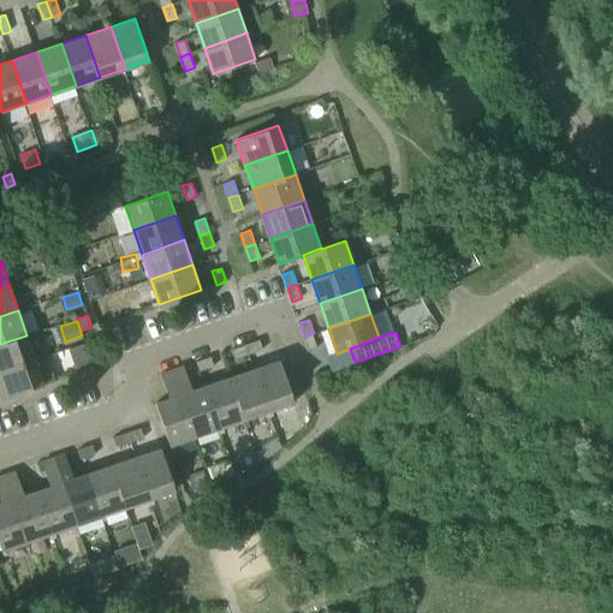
[(319,347),(314,333),(304,337),(309,350),(319,347)]
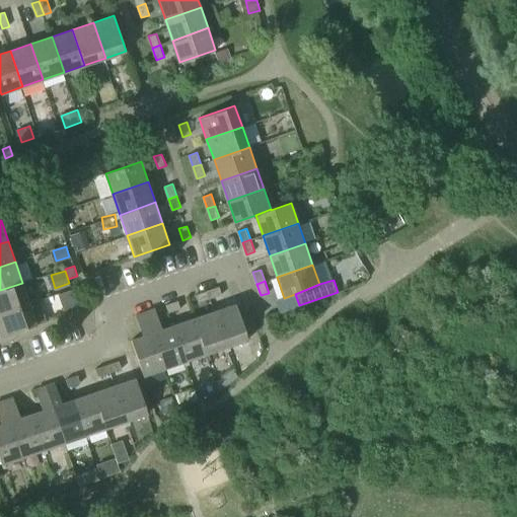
[(22,283),(0,290),(0,313),(29,303),(22,283)]
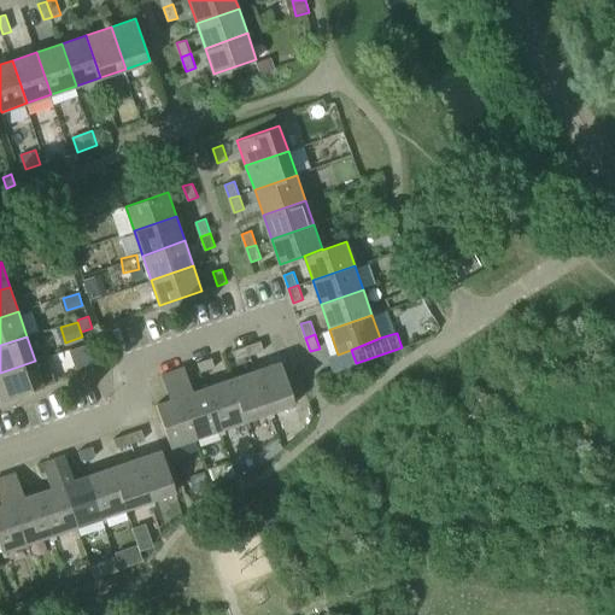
[(262,340),(247,345),(251,355),(264,350),(262,340)]
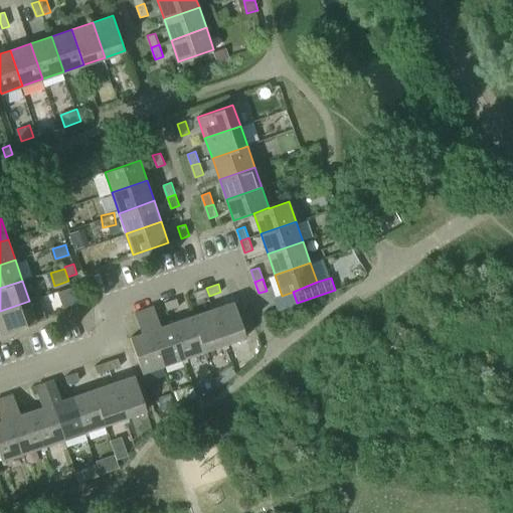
[(60,303),(74,298),(70,288),(56,292),(60,303)]
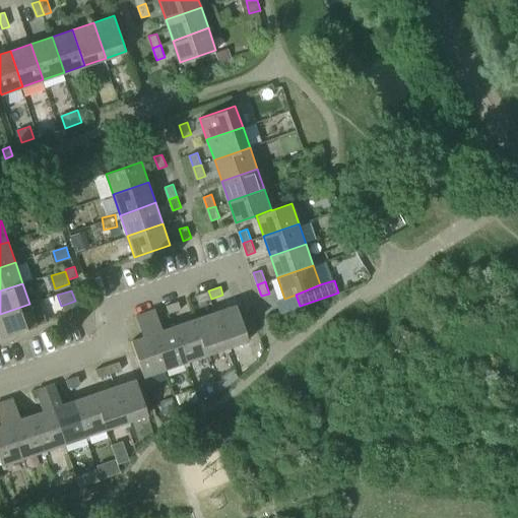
[(211,299),(208,290),(196,295),(199,303),(211,299)]
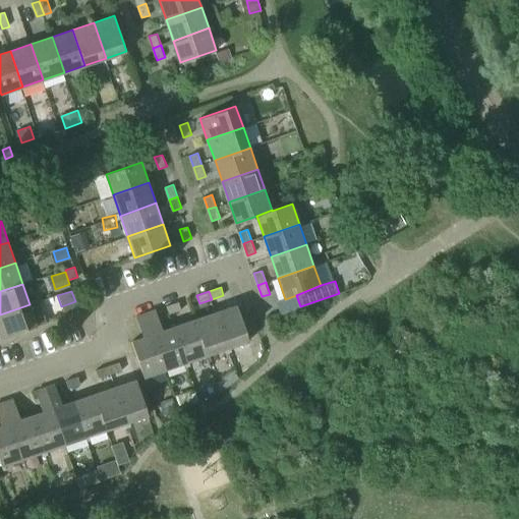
[(179,301),(167,305),(170,313),(182,309),(179,301)]
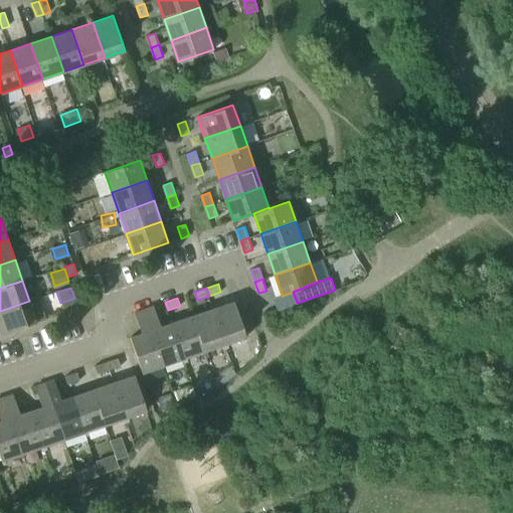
[(37,322),(29,301),(0,311),(0,329),(2,334),(37,322)]
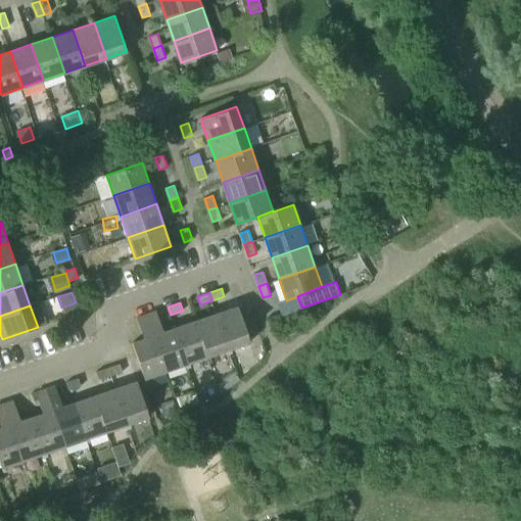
[(238,305),(218,314),(230,348),(251,341),(238,305)]
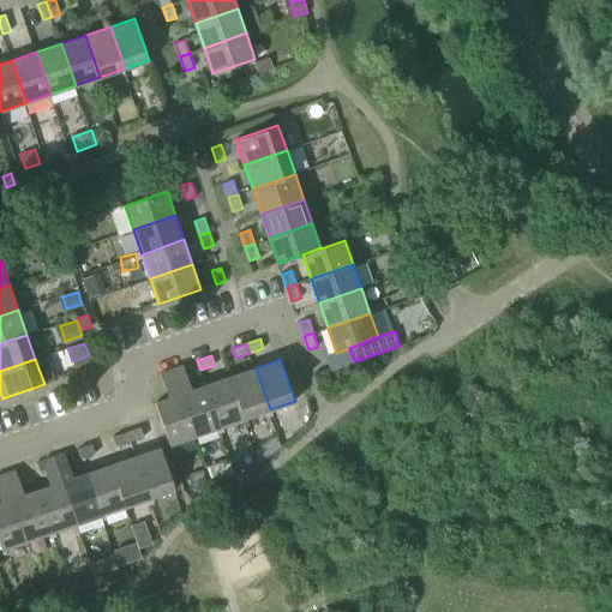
[(221,426),(207,385),(192,390),(185,365),(173,369),(196,435),(221,426)]
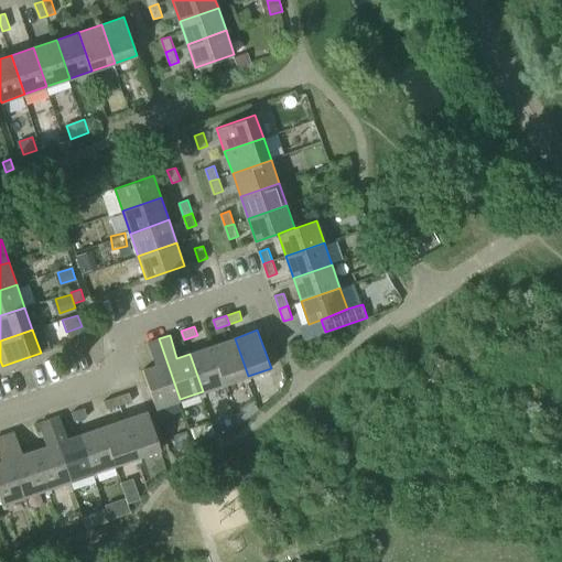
[(180,399),(159,338),(148,343),(157,365),(143,369),(157,408),(180,399)]
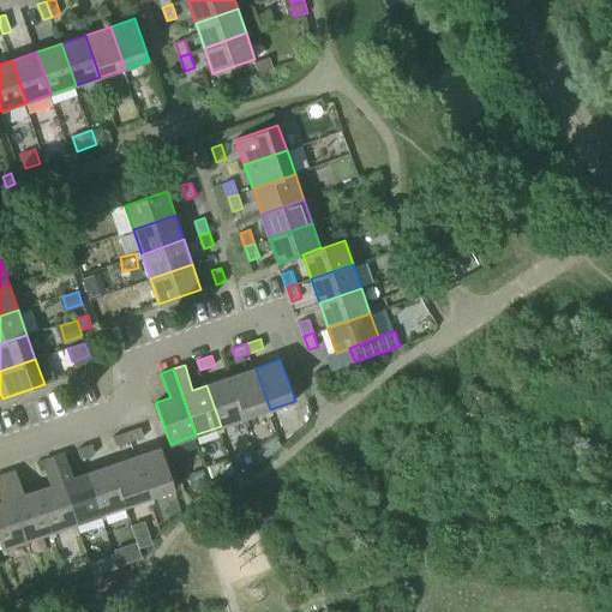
[(256,369),(231,377),(245,418),(270,409),(256,369)]
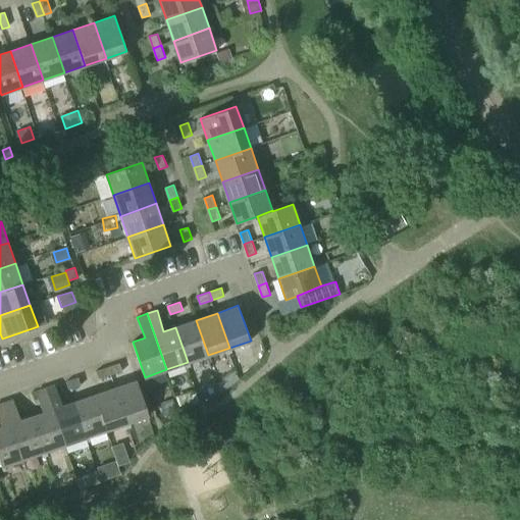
[(196,320),(175,327),(188,362),(208,355),(196,320)]
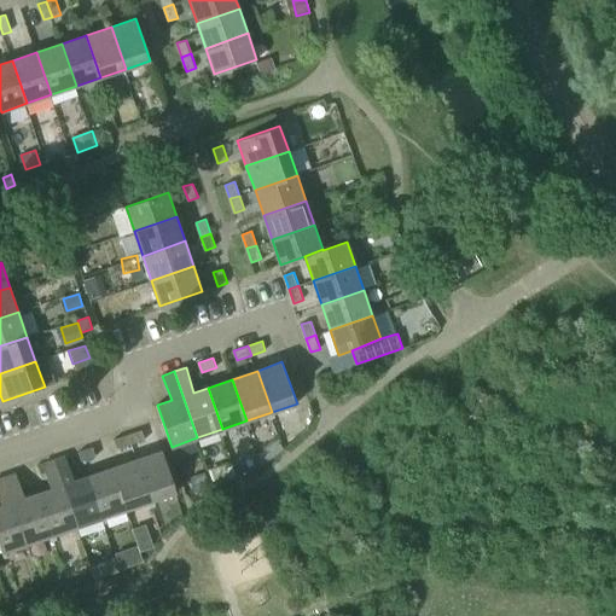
[(128,434),(132,443),(145,439),(143,430),(128,434)]
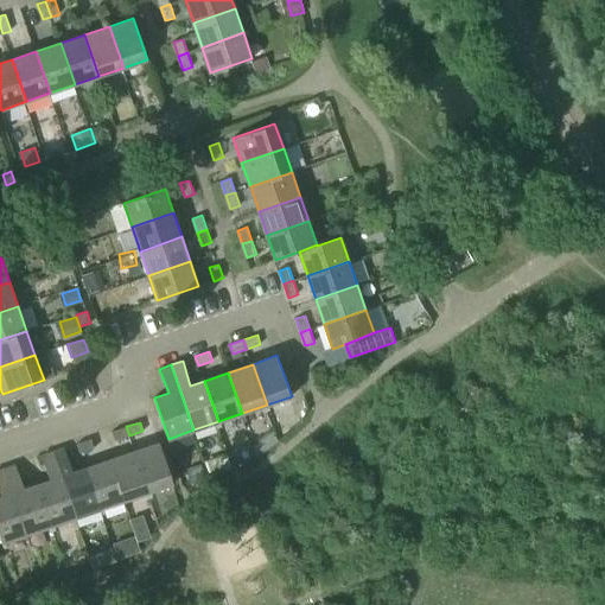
[(129,435),(126,426),(113,431),(115,440),(129,435)]
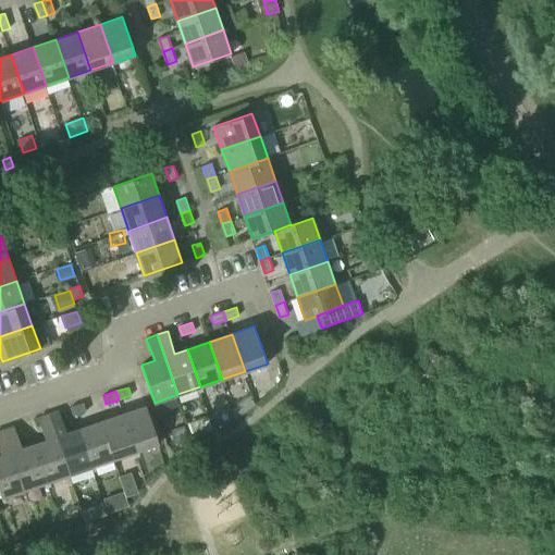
[(236,419),(256,404),(253,393),(233,408),(236,419)]
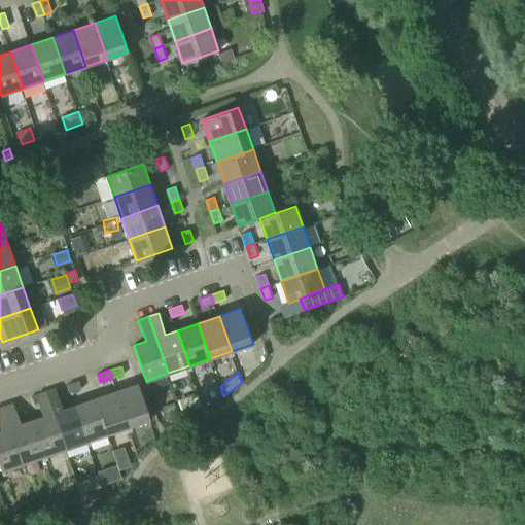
[(82,388),(79,381),(67,385),(70,392),(82,388)]
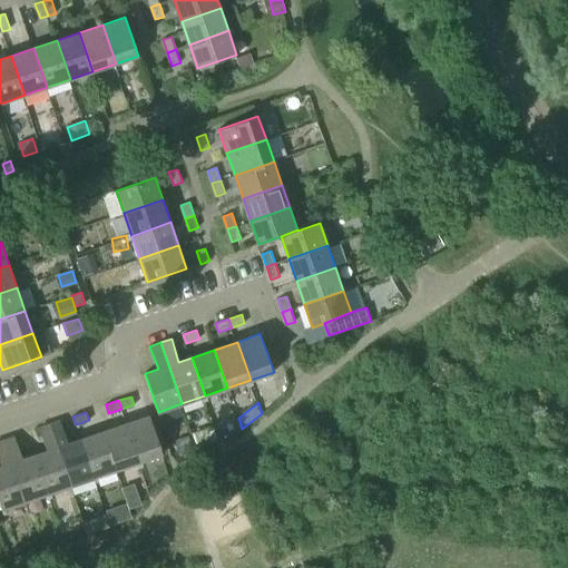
[(149,414),(126,423),(139,462),(163,453),(149,414)]
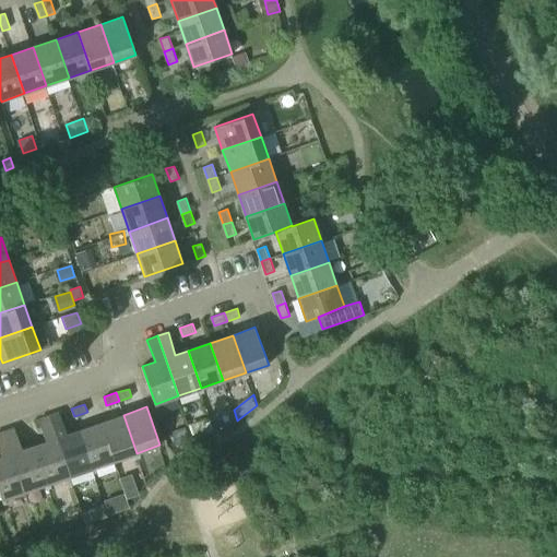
[(92,469),(79,430),(67,435),(59,412),(49,416),(70,476),(92,469)]
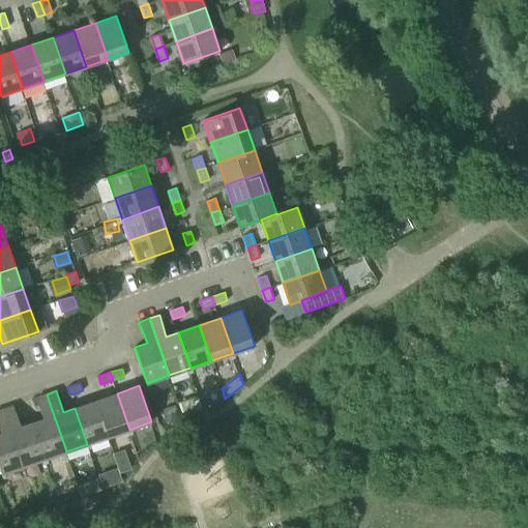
[(129,430),(117,393),(96,401),(109,437),(129,430)]
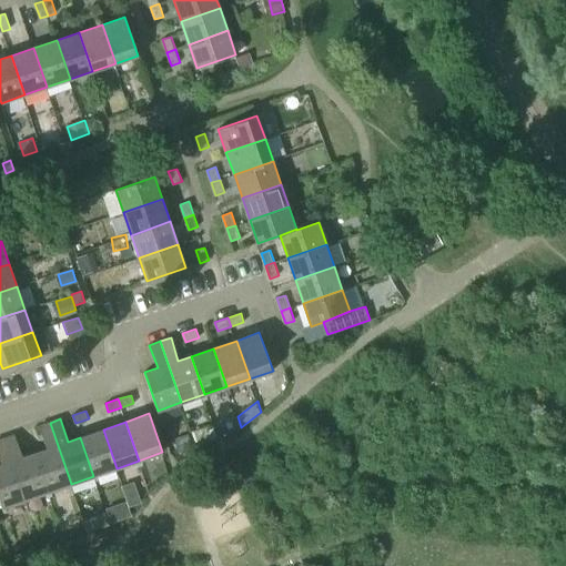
[(47,448),(34,453),(48,492),(71,484),(50,423),(39,426),(47,448)]
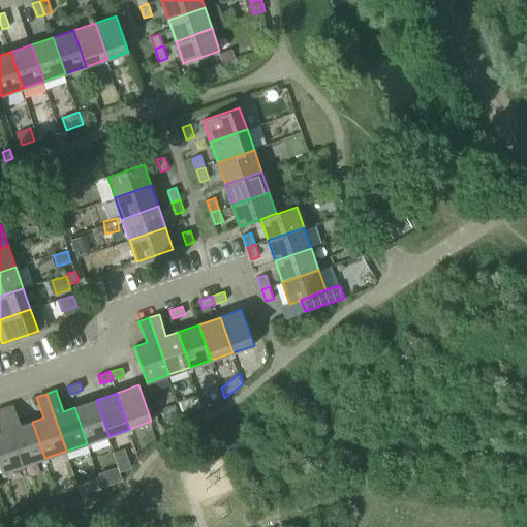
[(109,436),(96,400),(74,407),(87,443),(109,436)]
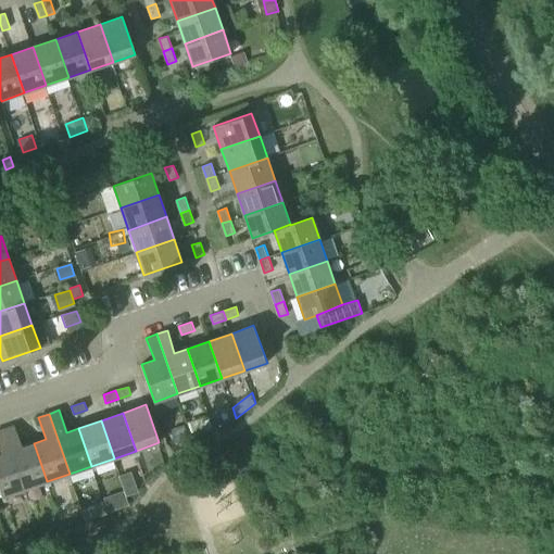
[(47,481),(34,443),(22,448),(15,425),(4,429),(25,489),(47,481)]
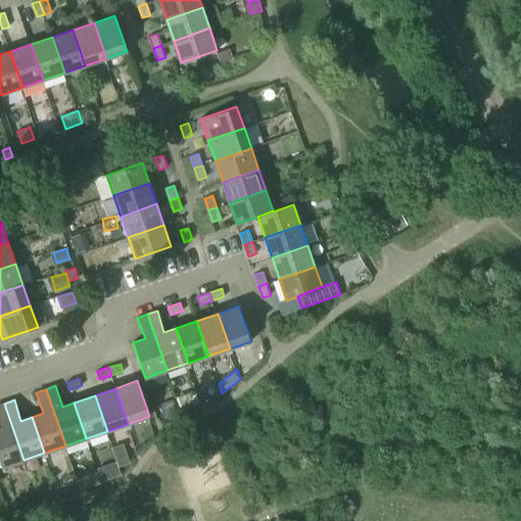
[(166,415),(178,411),(174,399),(161,403),(166,415)]
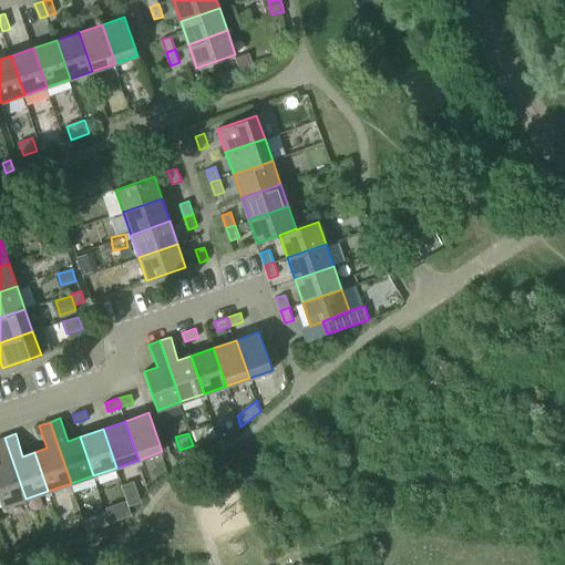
[(26,499),(4,438),(0,439),(0,458),(1,463),(0,463),(0,499),(2,506),(26,499)]
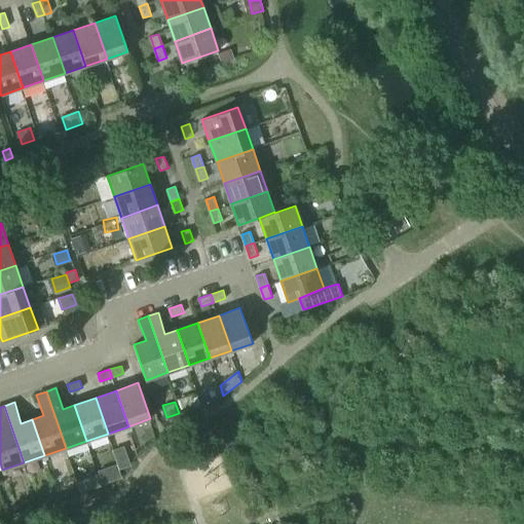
[(92,490),(88,479),(77,483),(82,494),(92,490)]
